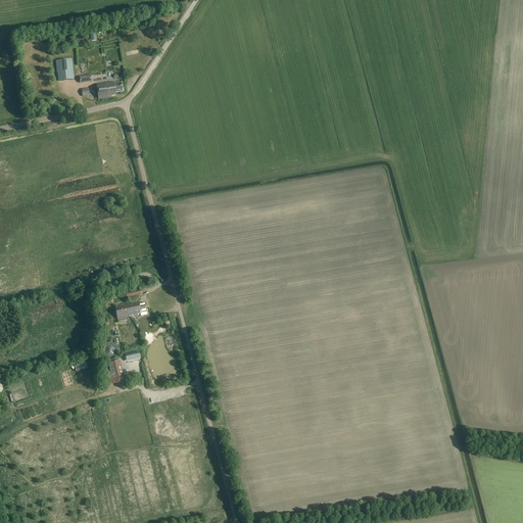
[(60,99),(76,98),(72,59),(55,61),(60,99)]
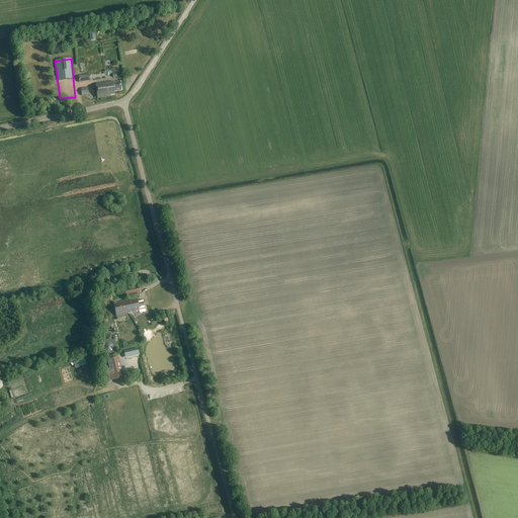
[(113,83),(113,82),(96,84),(97,98),(110,96),(110,95),(115,94),(115,92),(121,91),(120,82),(113,83)]
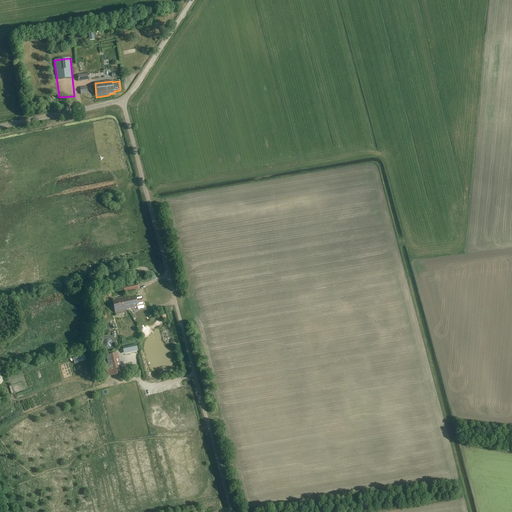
[(80,87),(80,95),(88,94),(87,87),(80,87)]
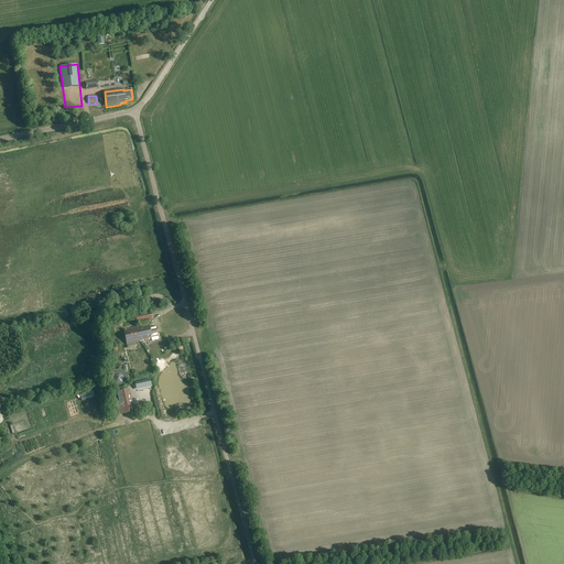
[(138,324),(152,320),(151,313),(137,316),(138,324)]
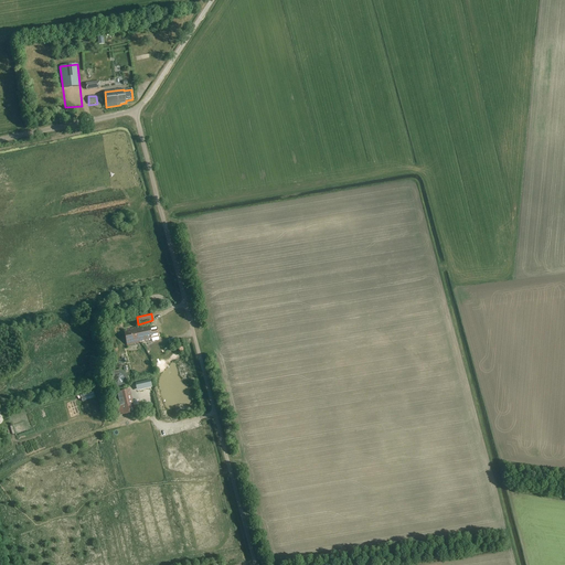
[(149,326),(139,328),(141,342),(151,340),(152,341),(152,342),(158,341),(159,340),(158,338),(159,337),(157,328),(149,329),(149,326)]
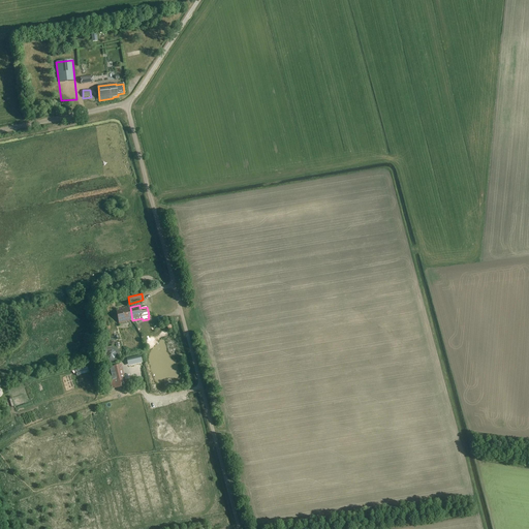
[(120,323),(132,320),(130,307),(117,309),(120,323)]
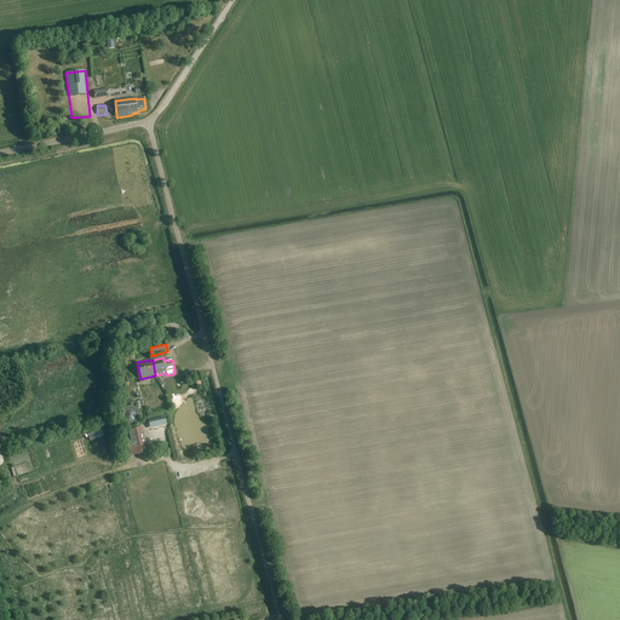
[(132,407),(131,407),(130,407),(128,407),(127,408),(126,408),(125,408),(125,409),(124,409),(122,411),(122,412),(121,412),(121,413),(121,414),(121,415),(121,417),(121,418),(121,419),(121,422),(122,423),(124,424),(125,424),(126,425),(127,425),(128,426),(130,426),(131,426),(132,426),(133,425),(135,425),(136,424),(137,423),(138,423),(138,422),(139,419),(139,417),(139,415),(139,414),(139,413),(138,412),(138,411),(137,409),(136,409),(135,408),(133,408),(132,407)]
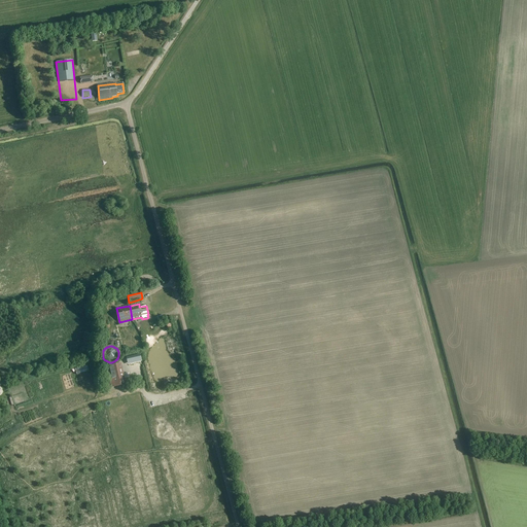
[(140,355),(126,358),(128,364),(141,361),(140,355)]
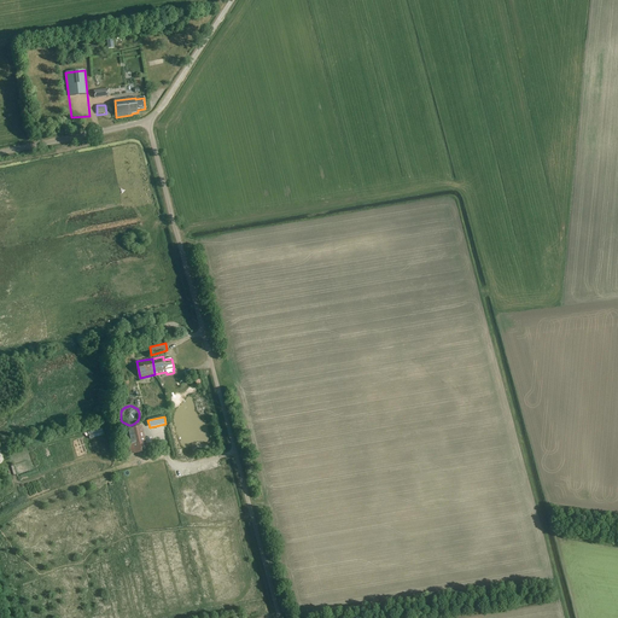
[(132,455),(146,452),(141,427),(126,431),(132,455)]
